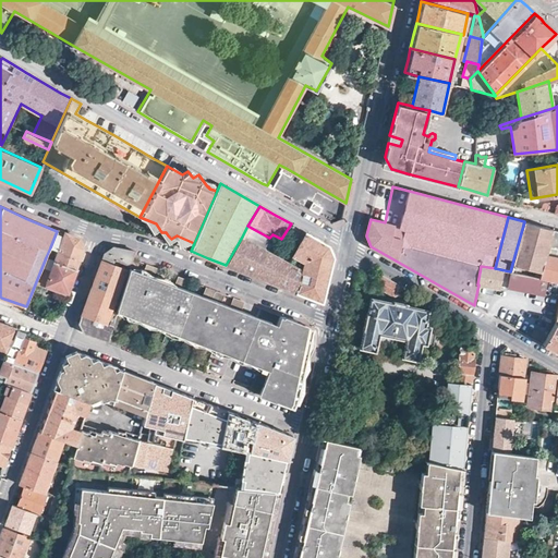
[(533,225),(524,221),(510,271),(512,273),(519,274),(521,267),(537,270),(536,277),(540,278),(546,254),(553,229),(533,225)]
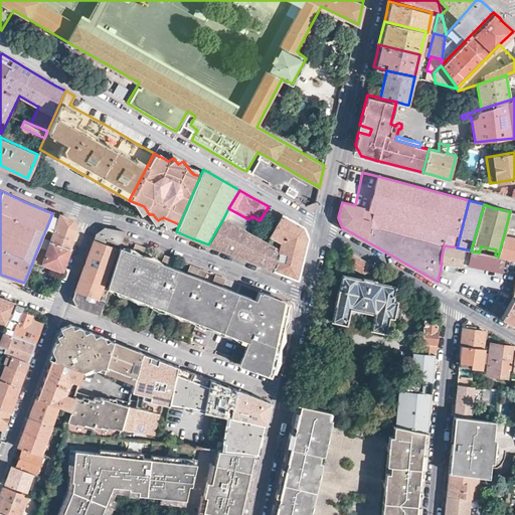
[(243,229),(248,219),(228,208),(223,218),(243,229)]
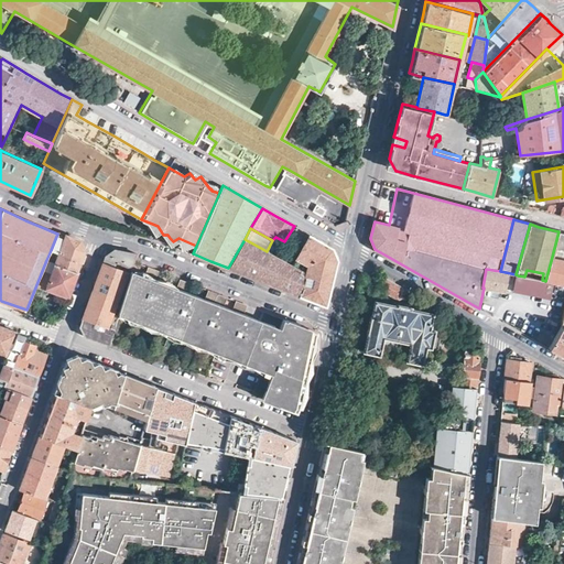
[(71,236),(58,231),(57,234),(51,250),(58,253),(55,263),(76,271),(80,259),(84,249),(79,239),(71,236)]
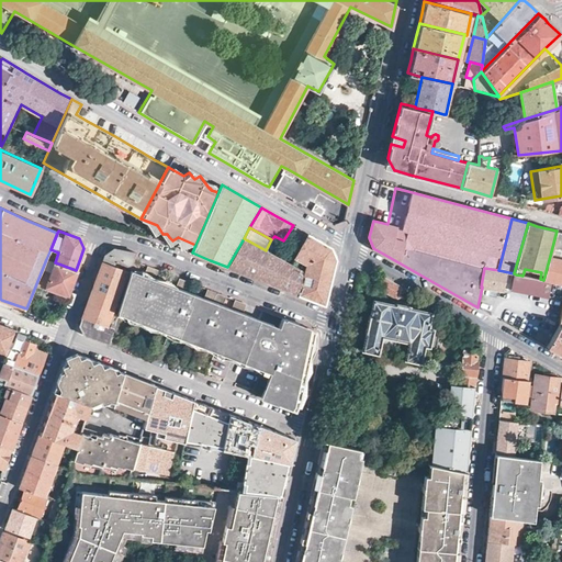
[(561,232),(557,231),(550,256),(561,258),(561,232)]
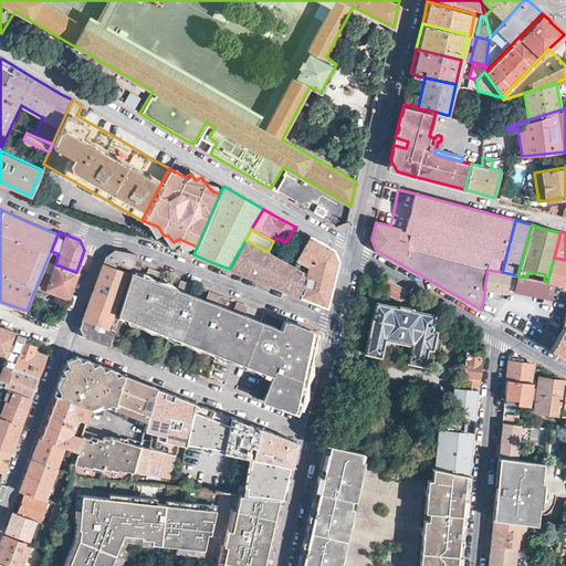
[(311,236),(305,244),(292,266),(307,274),(301,297),(327,307),(333,283),(338,259),(333,249),(322,242),(311,236)]
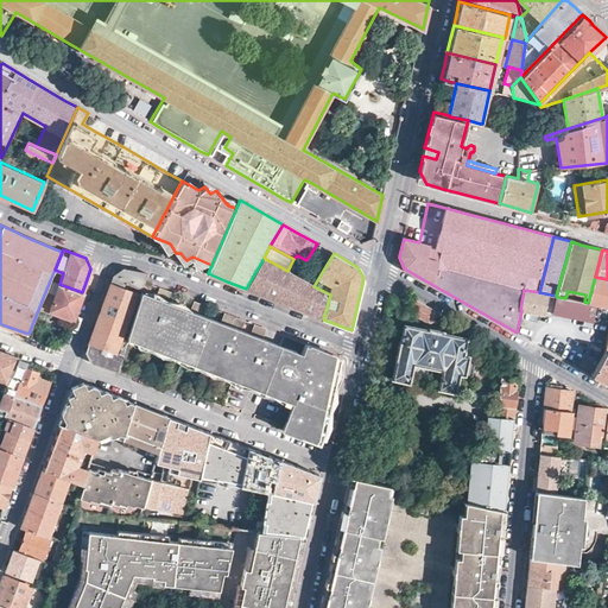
[(283,303),(323,320),(330,295),(314,286),(287,271),(264,258),(246,289),(283,303)]
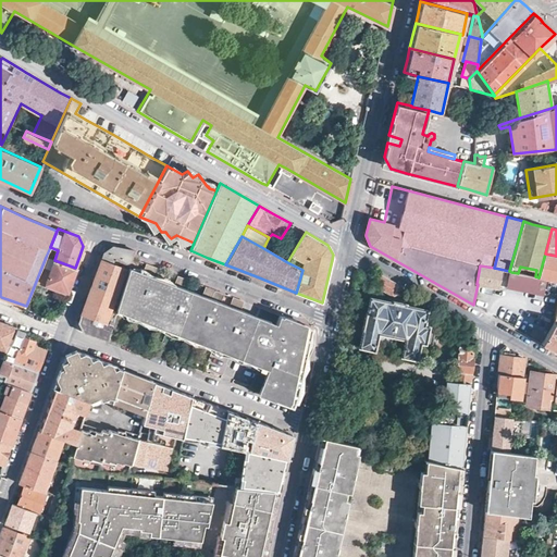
[(131,265),(135,251),(124,248),(113,246),(103,252),(102,256),(95,277),(91,286),(121,298),(122,292),(116,291),(124,268),(116,265),(119,260),(131,265)]
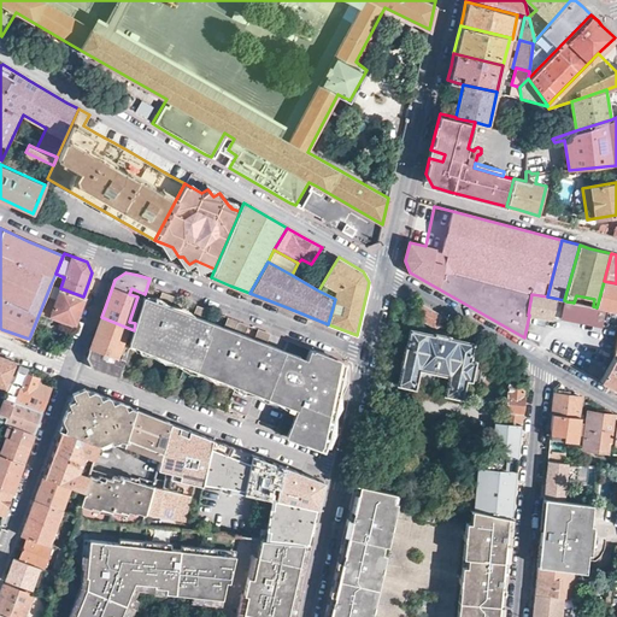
[(597,307),(606,309),(616,310),(616,283),(604,281),(597,307)]
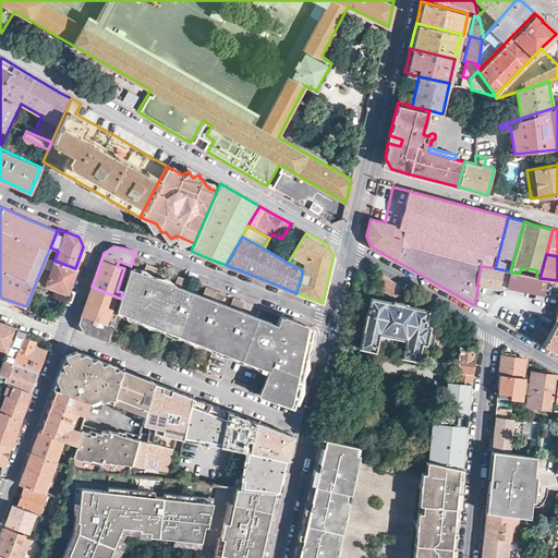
[(46,283),(67,291),(70,282),(75,268),(55,261),(46,283)]
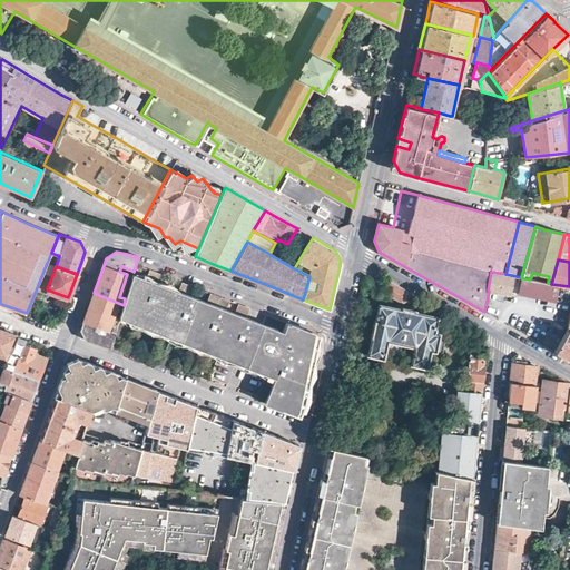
[(149,269),(145,279),(156,284),(160,274),(155,272),(149,269)]
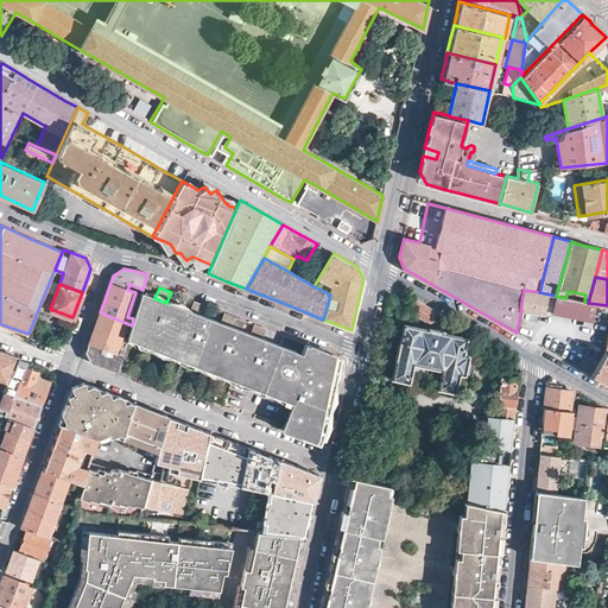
[(565,298),(584,302),(586,295),(568,291),(565,298)]
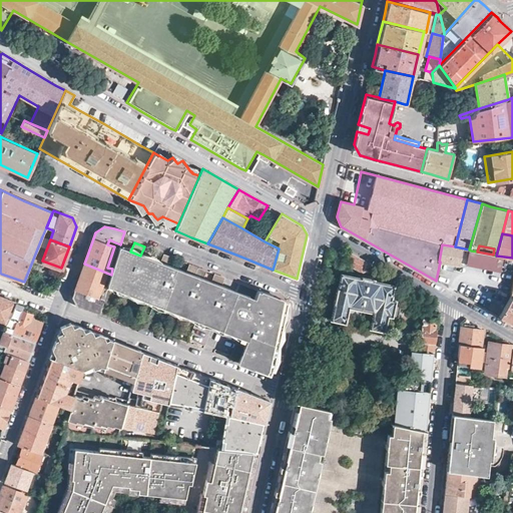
[(111,275),(107,284),(245,338),(236,361),(268,373),(271,367),(273,360),(274,357),(279,335),(285,312),(288,302),(258,290),(253,300),(221,287),(210,283),(203,281),(206,271),(198,267),(194,277),(185,273),(170,268),(159,263),(140,255),(130,251),(119,247),(112,269),(111,275)]
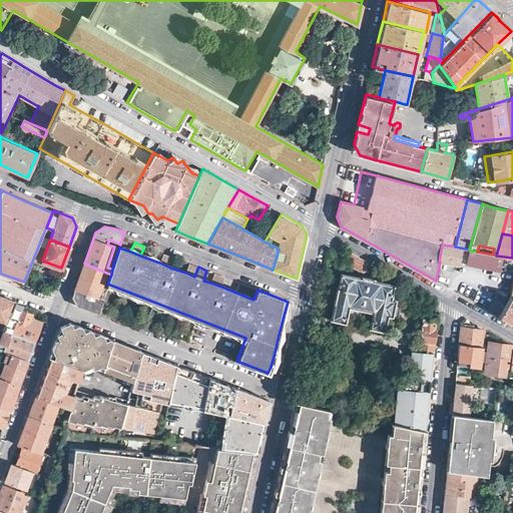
[(444,248),(441,268),(462,272),(465,251),(444,248)]
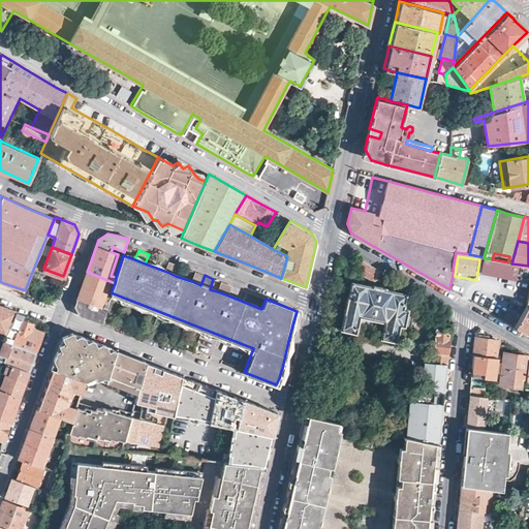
[(518,281),(520,265),(511,263),(508,262),(492,259),(486,258),(483,276),(518,281)]
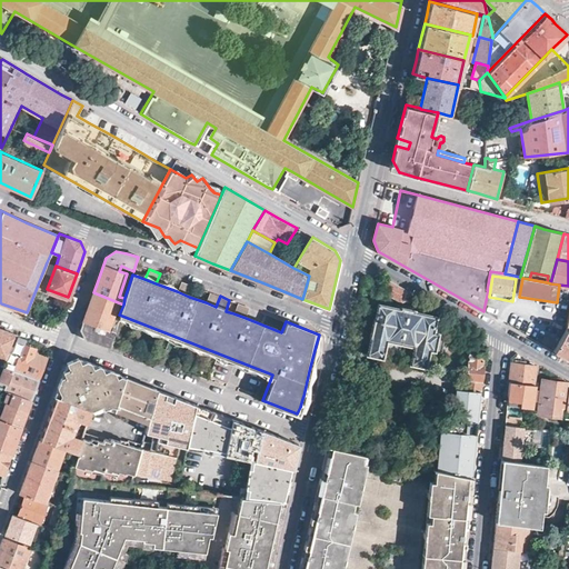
[(416,300),(418,297),(387,279),(380,290),(400,301),(401,301),(402,301),(403,301),(405,300),(407,297),(413,301),(415,301),(416,300)]
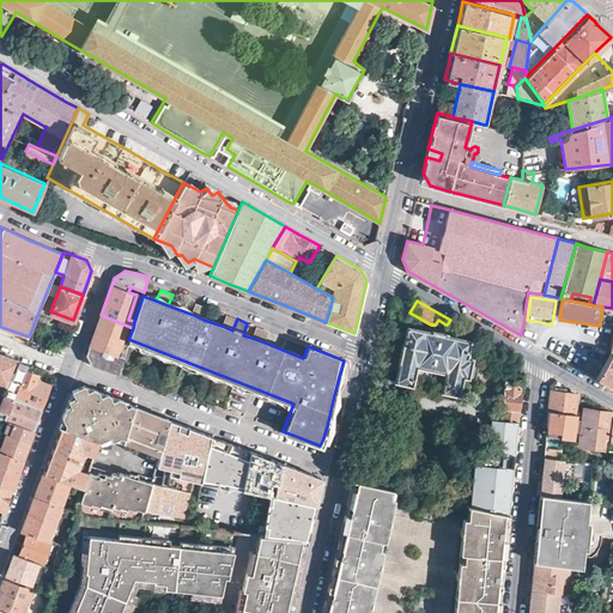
[(195,303),(190,314),(204,320),(208,308),(201,305),(195,303)]
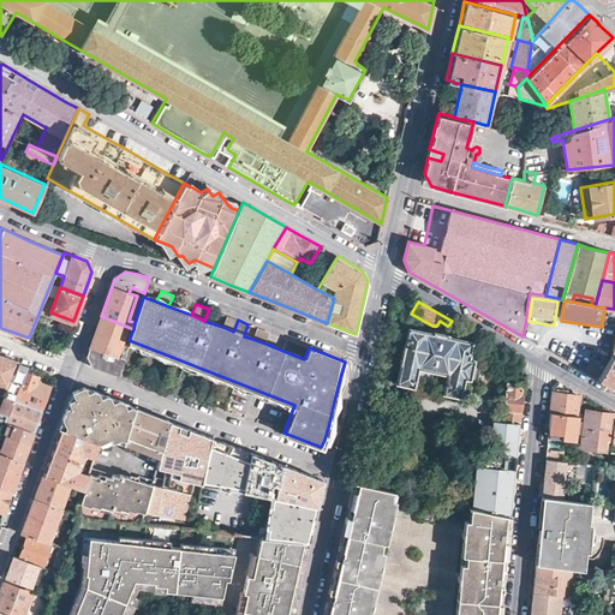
[(133,329),(101,316),(87,356),(93,366),(118,376),(119,371),(129,340),(133,329)]
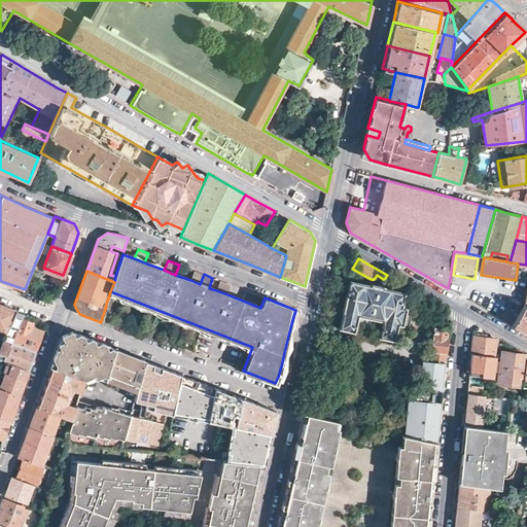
[(195,271),(190,280),(200,284),(204,274),(200,273),(195,271)]
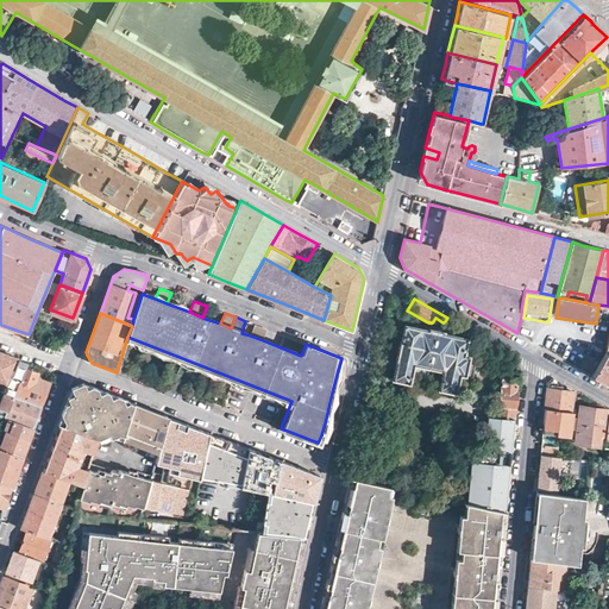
[(250,336),(263,340),(267,330),(261,327),(255,324),(250,336)]
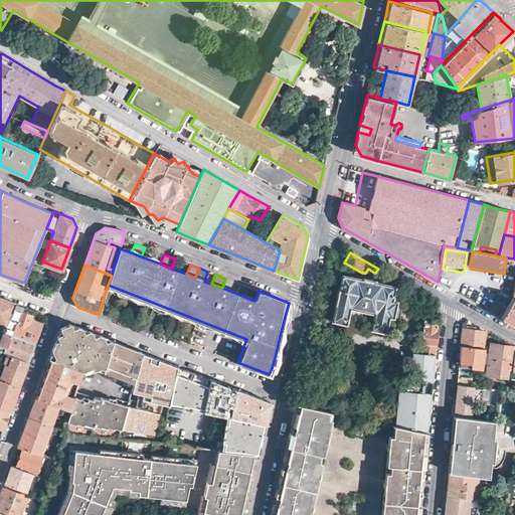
[(399,318),(402,301),(401,301),(403,294),(393,292),(395,284),(341,274),(332,320),(384,332),(387,323),(395,325),(398,318),(399,318)]
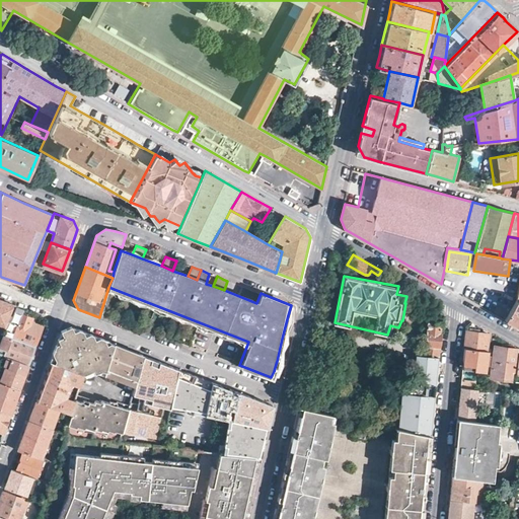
[(0,327),(5,329),(15,306),(0,300),(0,327)]
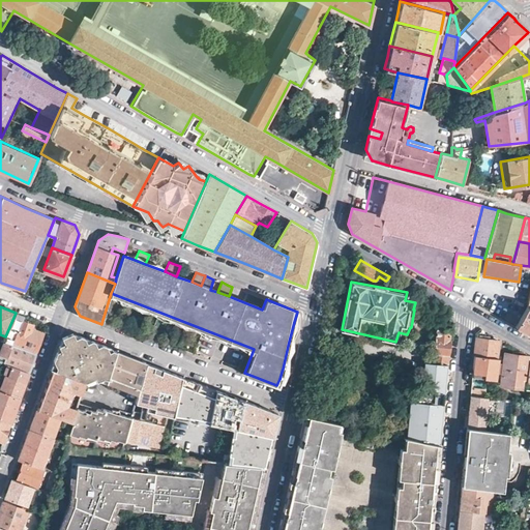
[(529,307),(526,307),(516,326),(529,334),(529,307)]
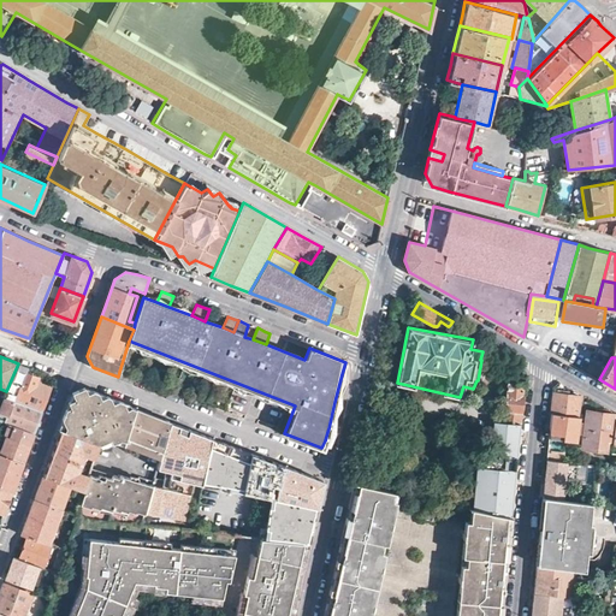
[(18,363),(6,391),(3,397),(15,401),(42,410),(46,400),(49,388),(36,383),(37,378),(25,372),(27,367),(18,363)]
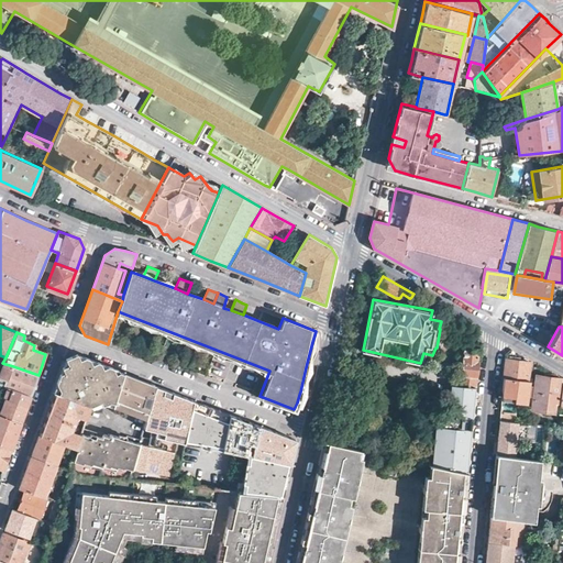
[(476,376),(479,350),(467,349),(467,346),(463,346),(463,357),(461,357),(460,375),(461,375),(476,376)]
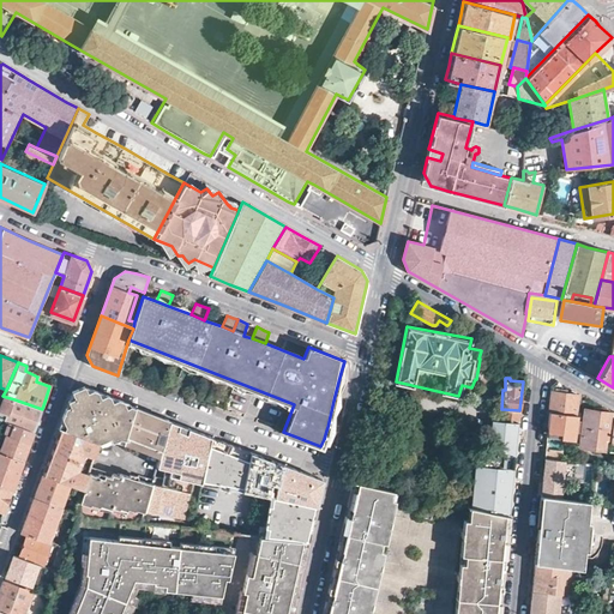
[(118,401),(84,387),(73,392),(66,409),(60,428),(98,441),(94,456),(91,465),(88,475),(83,488),(82,493),(78,504),(78,505),(143,512),(144,510),(152,479),(138,475),(133,492),(121,488),(113,483),(124,443),(124,441),(133,407),(118,401)]
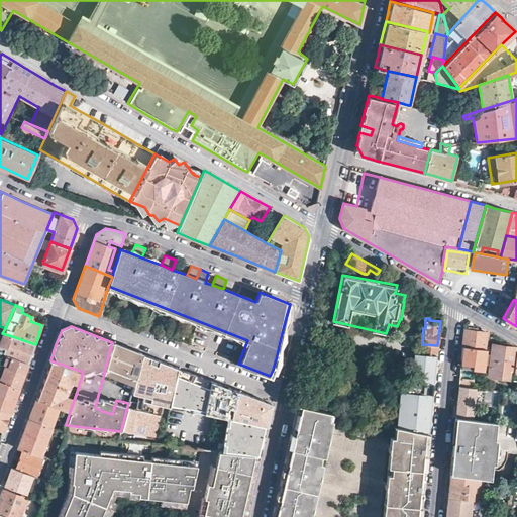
[(487,331),(464,329),(461,360),(474,362),(473,369),(484,370),(485,363),(483,363),(487,331)]
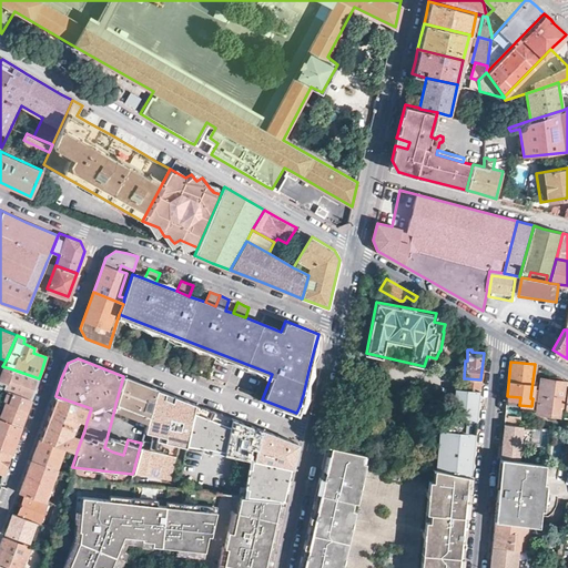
[(4,391),(13,394),(30,402),(34,389),(39,378),(13,369),(4,391)]
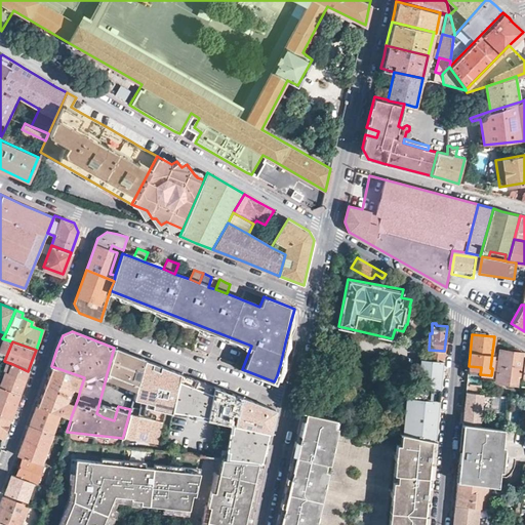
[(126,352),(114,348),(106,377),(136,387),(144,364),(145,359),(126,352)]
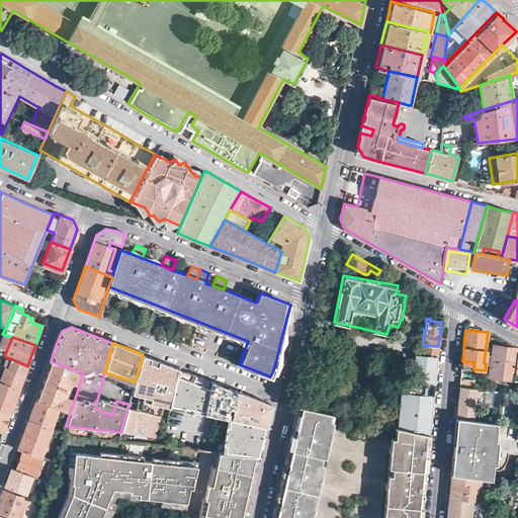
[(510,370),(515,370),(517,352),(517,348),(512,347),(512,344),(501,343),(501,346),(494,345),(490,376),(509,379),(510,370)]
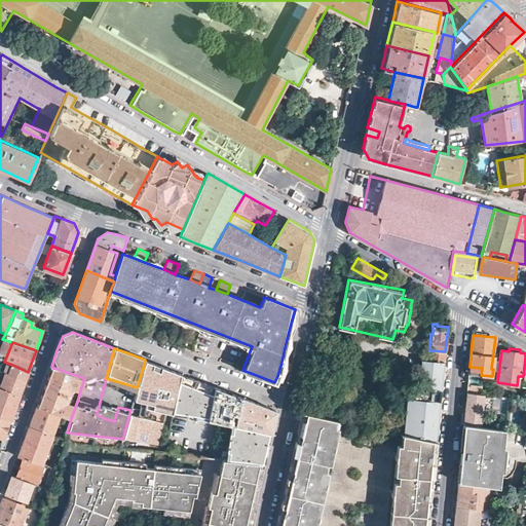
[(430,350),(429,360),(444,362),(445,351),(430,350)]
